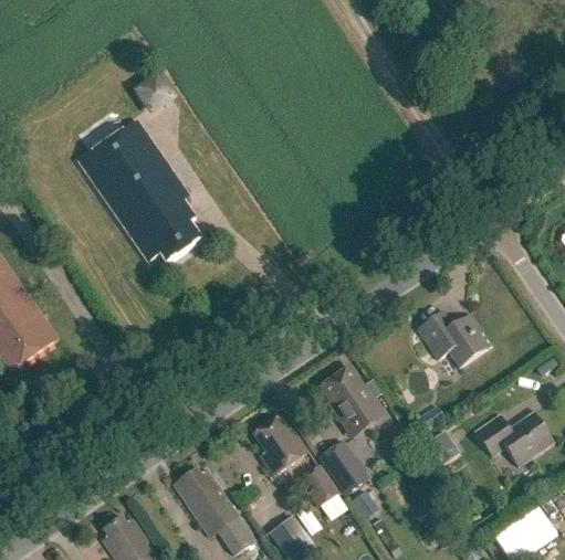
[(157,76),(137,90),(150,108),(170,95),(157,76)]
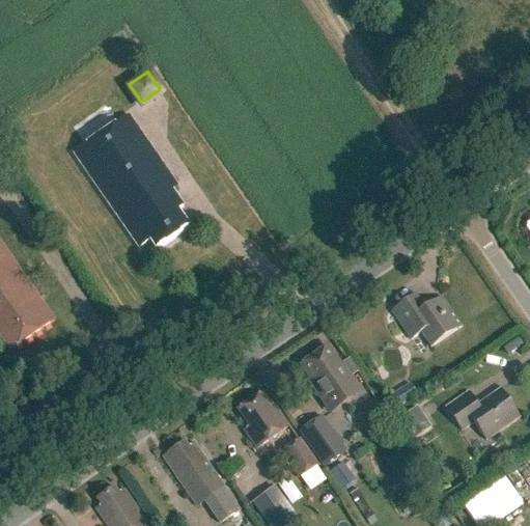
[(182,202),(170,185),(175,181),(128,112),(74,150),(138,244),(149,237),(156,246),(189,223),(176,206),(182,202)]
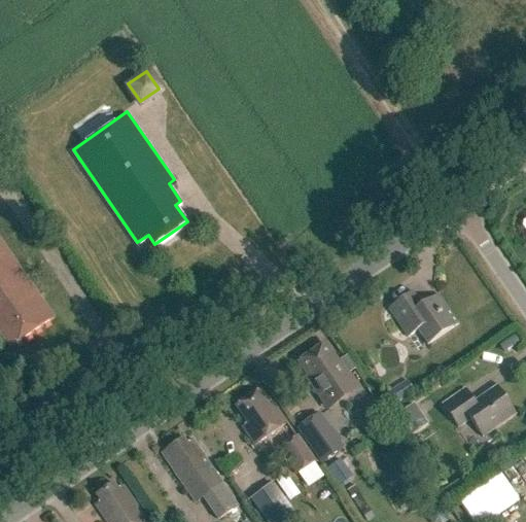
[(525,200),(514,208),(523,223),(525,221),(525,200)]
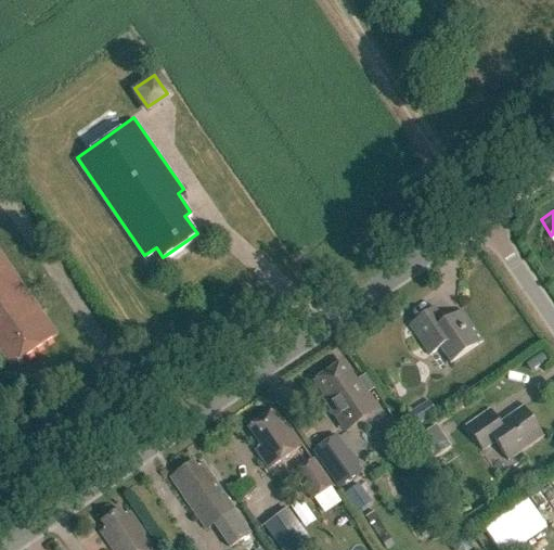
[(0,346),(11,362),(56,331),(0,248),(0,346)]
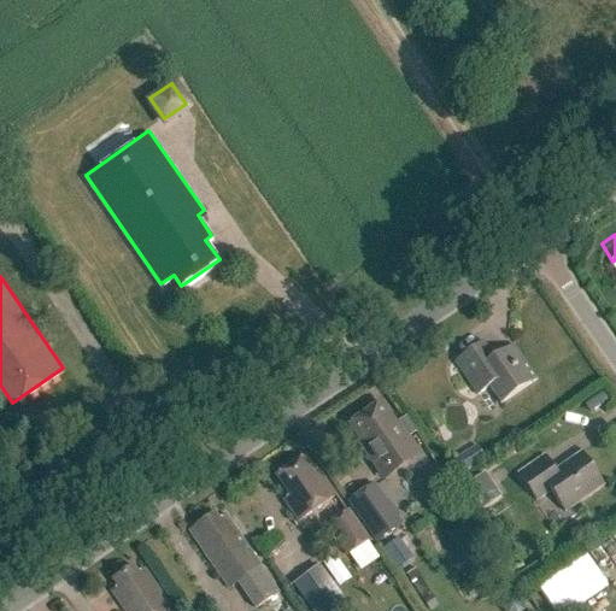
[(477,389),(490,381),(500,399),(538,374),(514,340),(494,353),(484,336),(455,357),(477,389)]
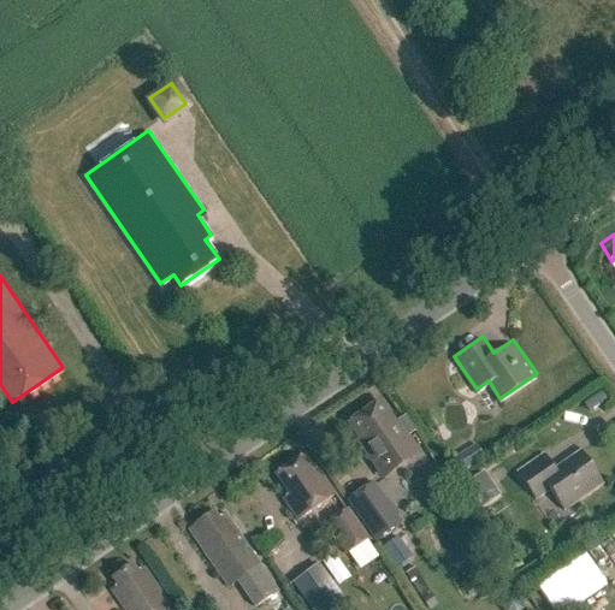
[(379,400),(352,418),(366,439),(362,442),(382,469),(417,446),(407,432),(414,427),(406,414),(395,421),(379,400)]
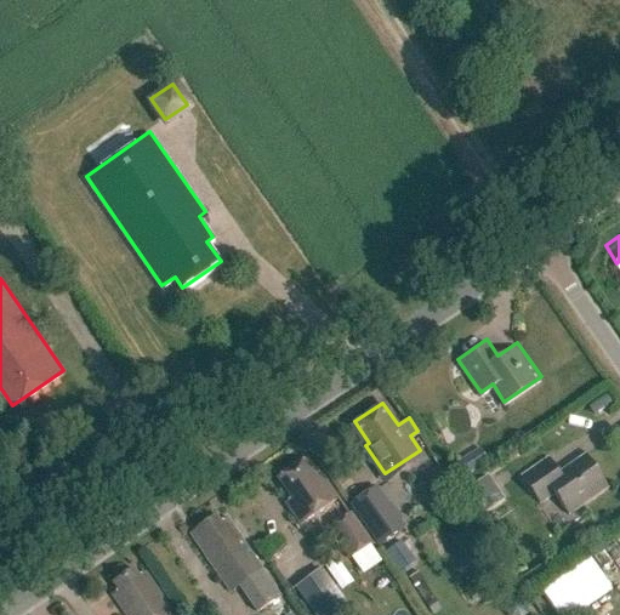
[(454,457),(462,472),(483,459),(475,444),(454,457)]
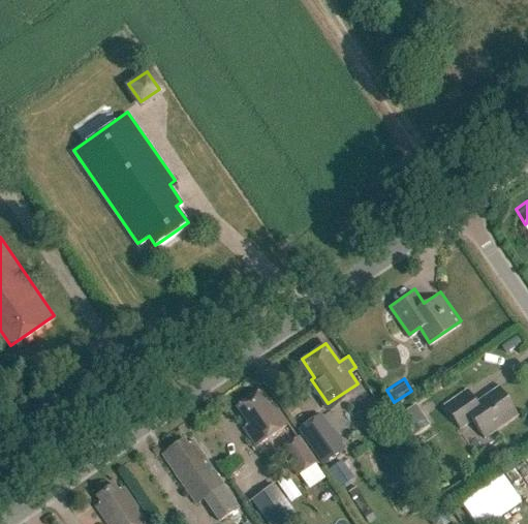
[(460,425),(472,417),(485,434),(519,411),(500,383),(476,399),(467,386),(444,402),(460,425)]
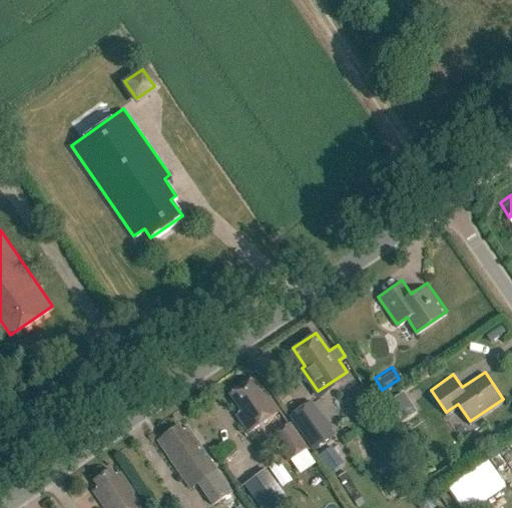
[(253,376),(229,392),(252,426),(279,408),(267,389),(264,391),(253,376)]
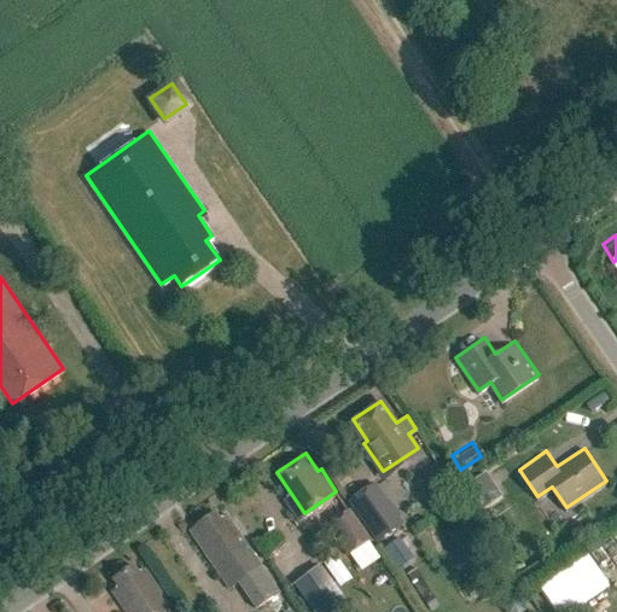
[(426,458),(411,465),(419,482),(435,474),(426,458)]
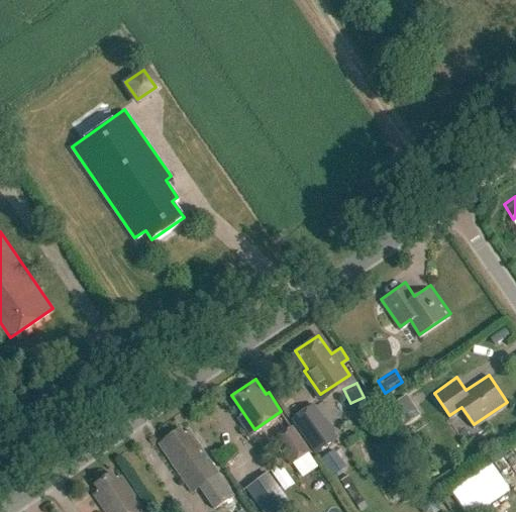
[(388,404),(402,424),(420,412),(406,392),(388,404)]
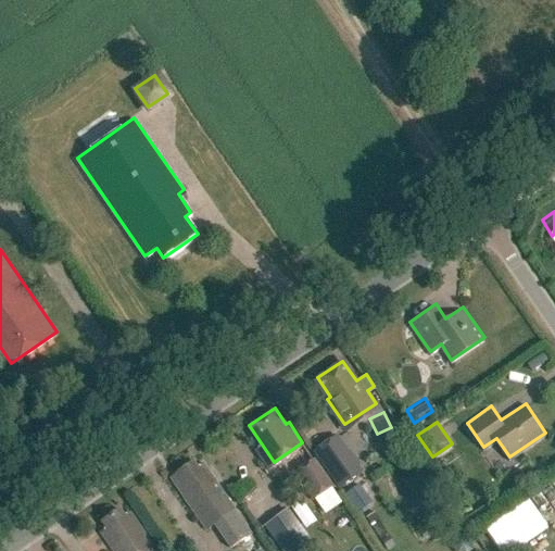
[(312,448),(337,485),(361,467),(336,431),(312,448)]
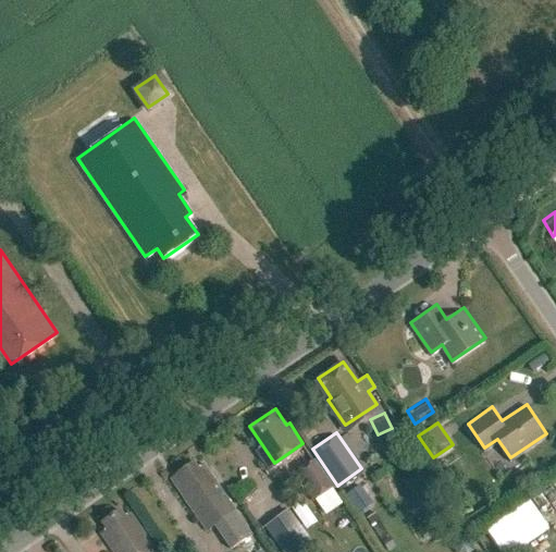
[(316,456),(294,470),(312,499),(334,483),(316,456)]
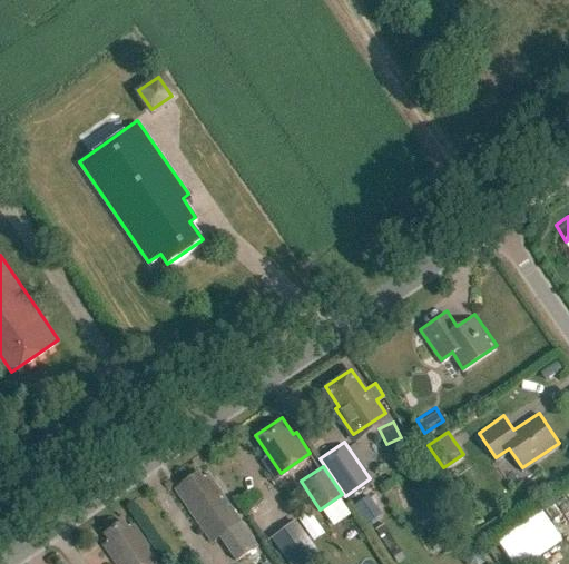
[(212,538),(219,534),(236,557),(257,543),(239,518),(241,518),(232,505),(208,472),(204,475),(199,470),(182,482),(187,488),(180,494),(203,525),(212,538)]
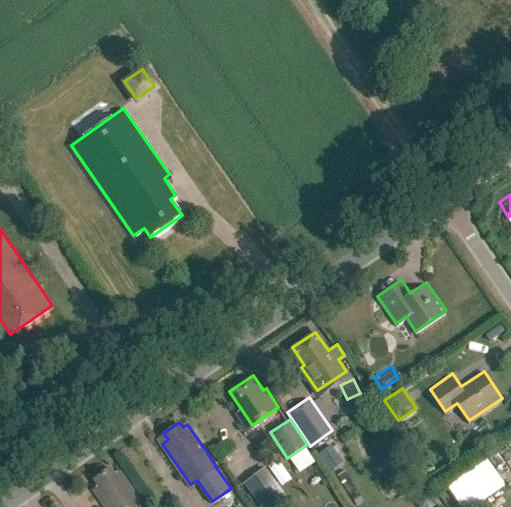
[(106,506),(139,506),(143,503),(120,468),(115,472),(110,465),(93,477),(98,484),(93,487),(106,506)]
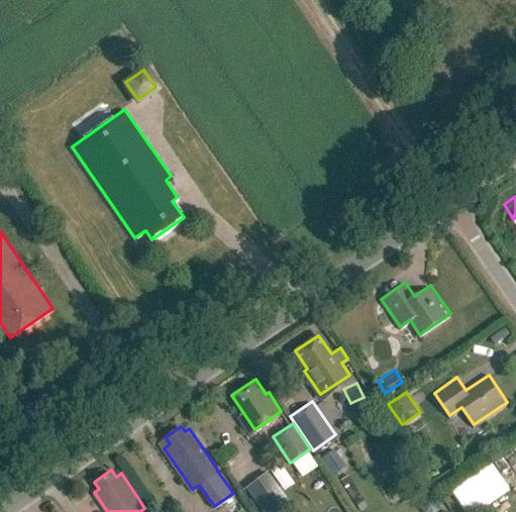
[(268,470),(242,487),(261,511),(275,511),(290,501),(268,470)]
